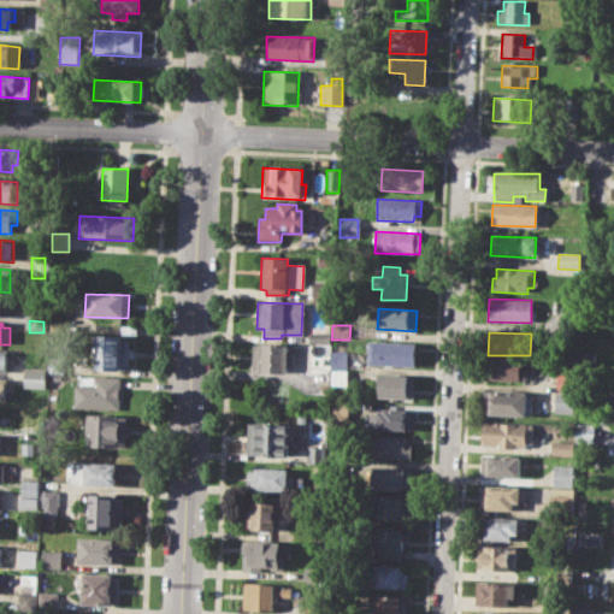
[(95,336),(120,337),(120,341),(128,341),(127,369),(119,369),(118,373),(93,372),(95,336)]
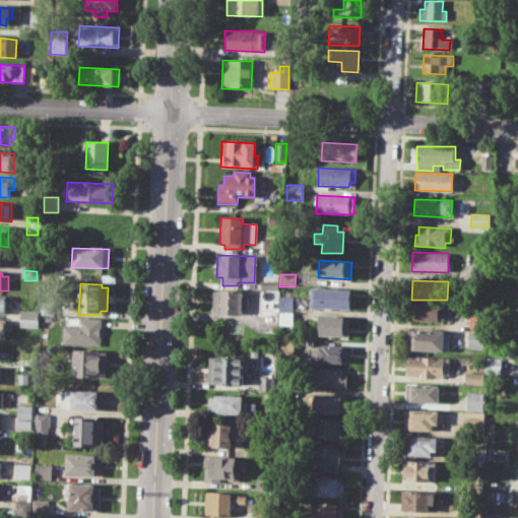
[(311,288),(348,289),(348,309),(310,308),(311,288)]
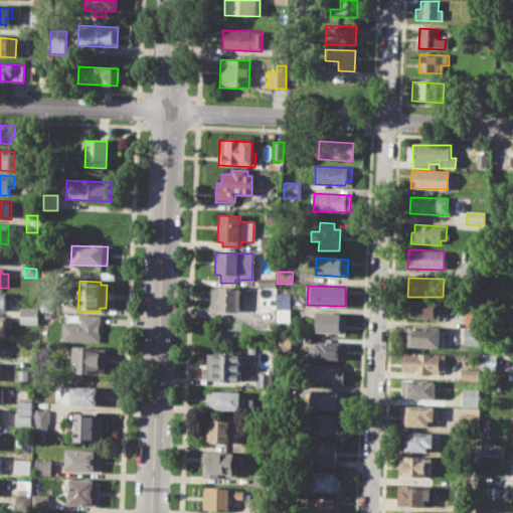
[(210,288),(239,289),(239,294),(244,295),(244,307),(238,307),(238,312),(209,311),(210,288)]
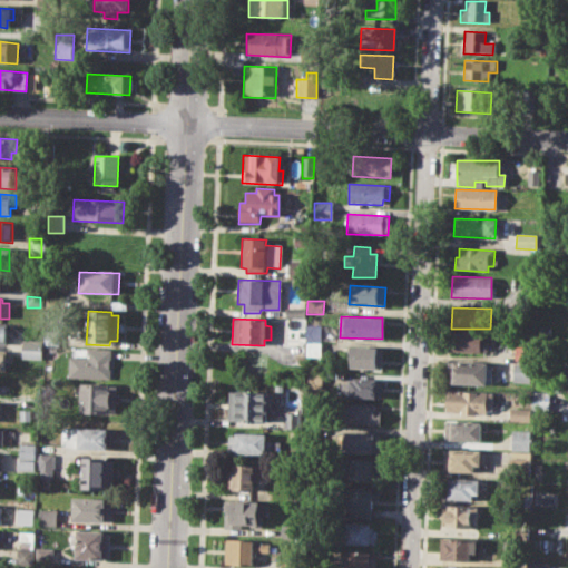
[(306,326),(320,326),(320,342),(306,342),(306,326)]
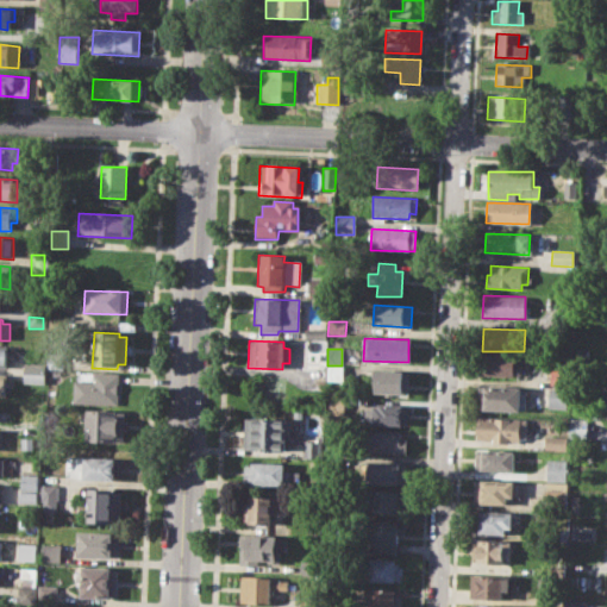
[(481,356),(517,357),(515,377),(481,376),(481,356)]
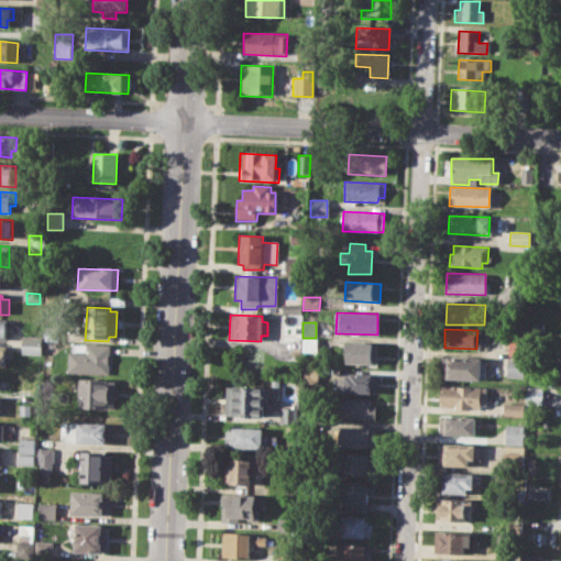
[(22,338),(40,338),(40,358),(22,356),(22,338)]
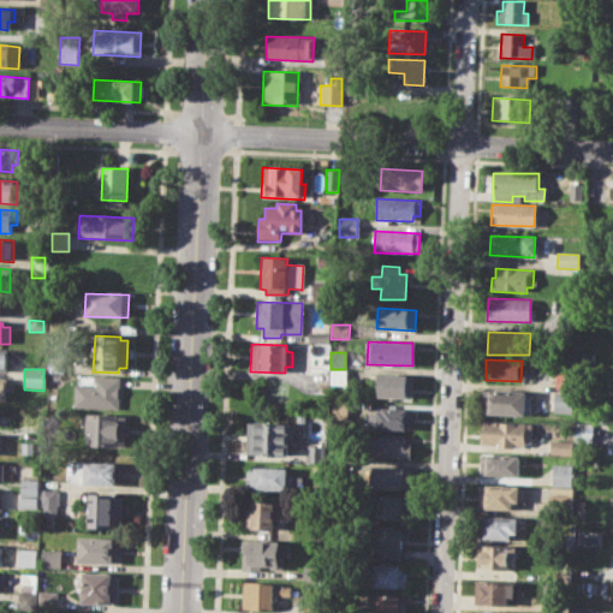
[(329,372),(346,373),(346,386),(329,385),(329,372)]
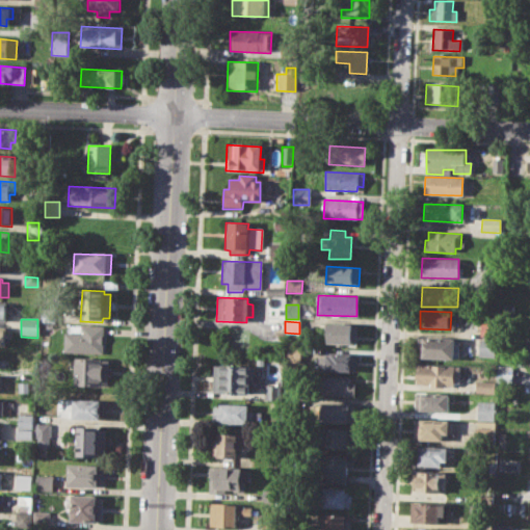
[(326,324),(356,325),(356,344),(325,343),(326,324)]
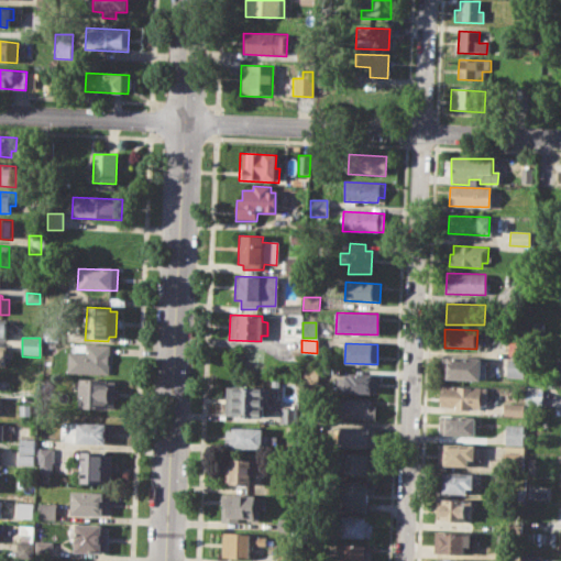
[(508,343),(524,343),(524,358),(508,358),(508,343)]
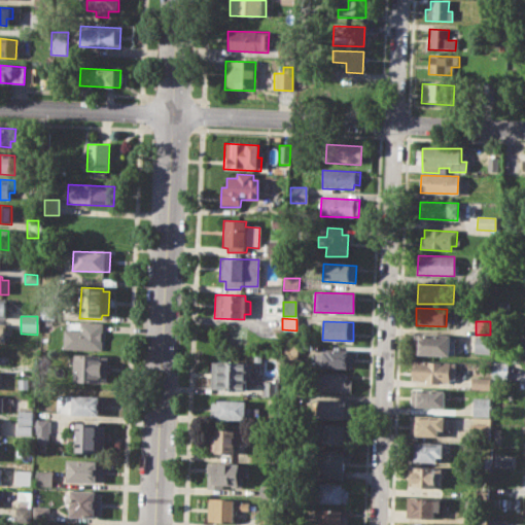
[(69,323),(101,323),(101,352),(63,352),(63,330),(69,330),(69,323)]
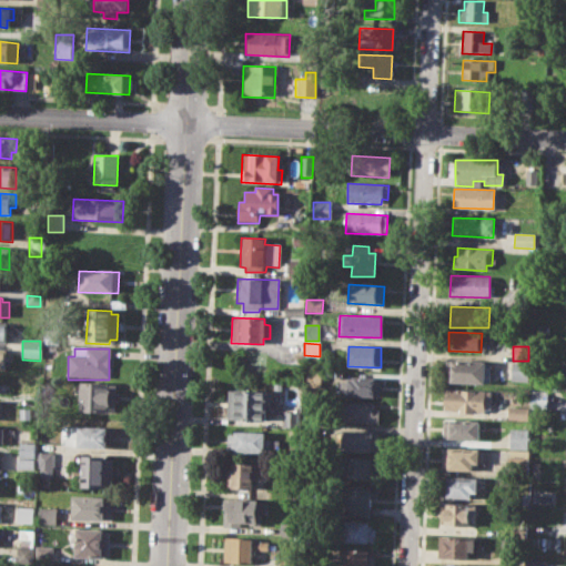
[(446,361),(489,363),(488,384),(445,382),(446,361)]
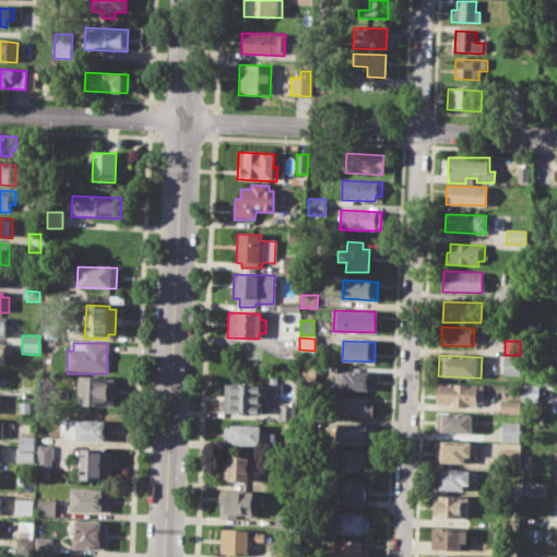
[(504,357),(521,358),(520,377),(504,376),(504,357)]
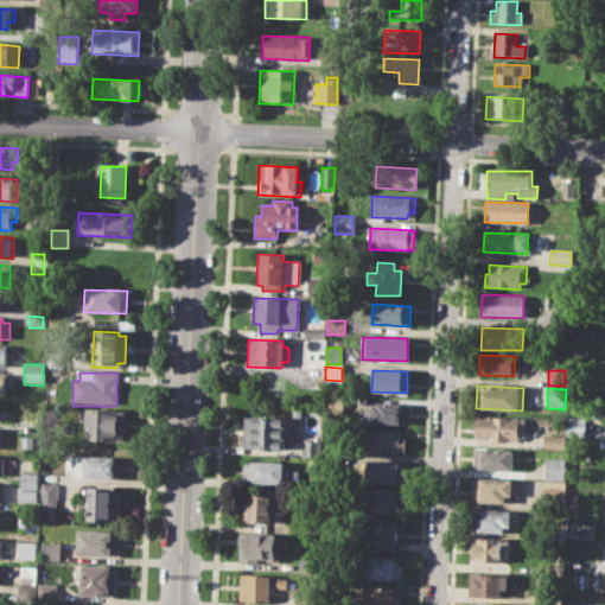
[(363,406),(376,406),(376,402),(406,403),(406,426),(370,425),(371,419),(363,419),(363,406)]
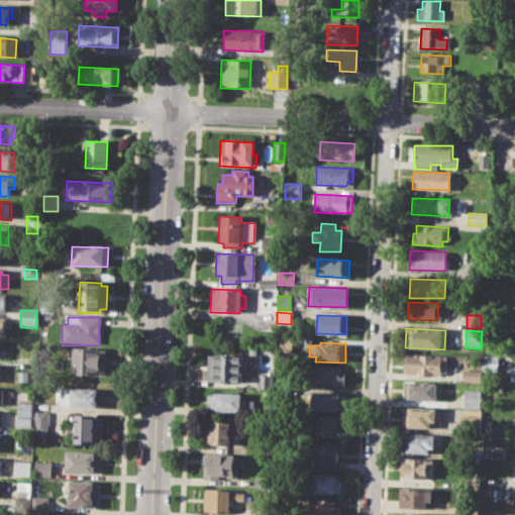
[(73,349),(105,349),(105,376),(73,376),(73,349)]
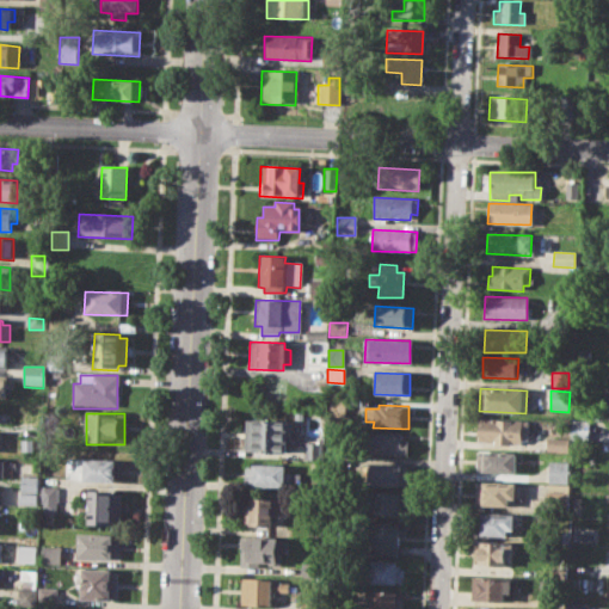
[(479,419),(528,423),(527,441),(520,440),(520,447),(478,444),(479,419)]
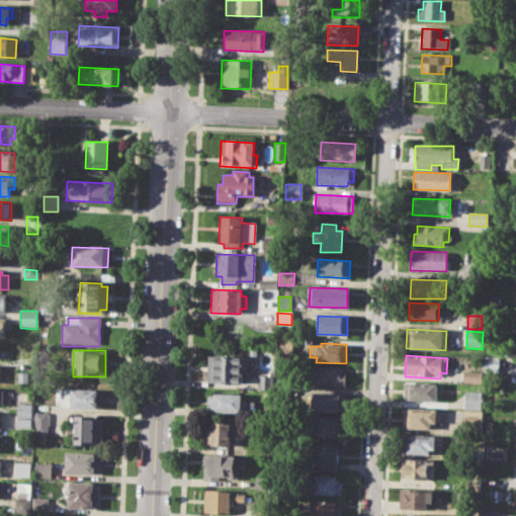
[(207,356),(248,357),(247,372),(241,372),(241,383),(206,382),(207,356)]
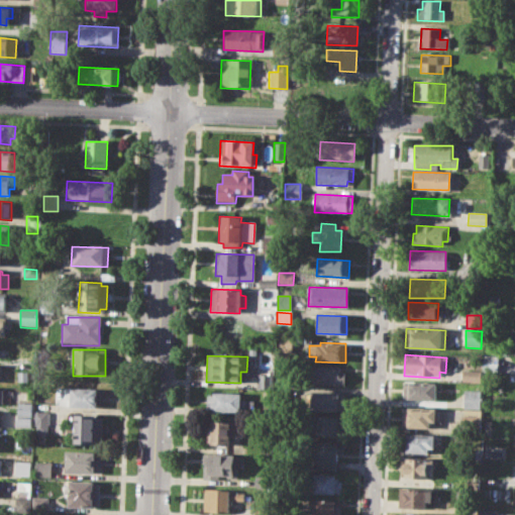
[(313,366),(339,368),(338,373),(345,373),(344,387),(312,385),(313,366)]
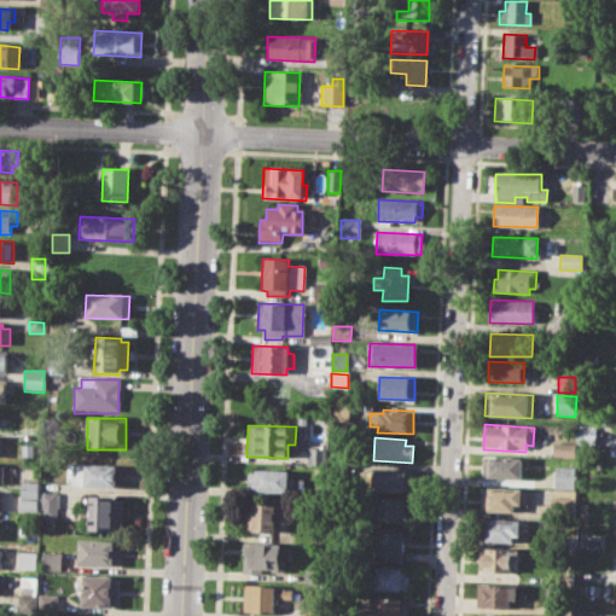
[(553,443),(574,445),(574,459),(552,458),(553,443)]
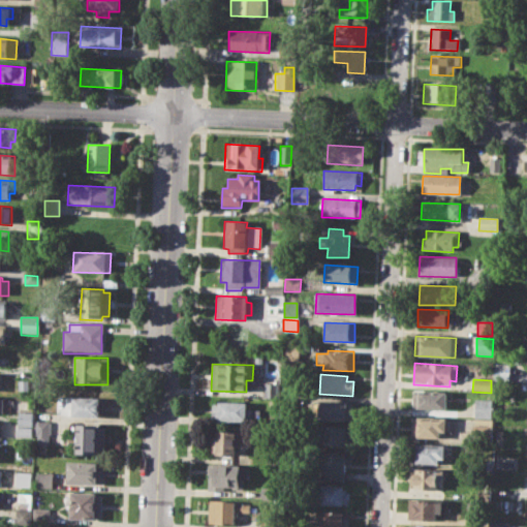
[(17,380),(28,380),(28,391),(17,391),(17,380)]
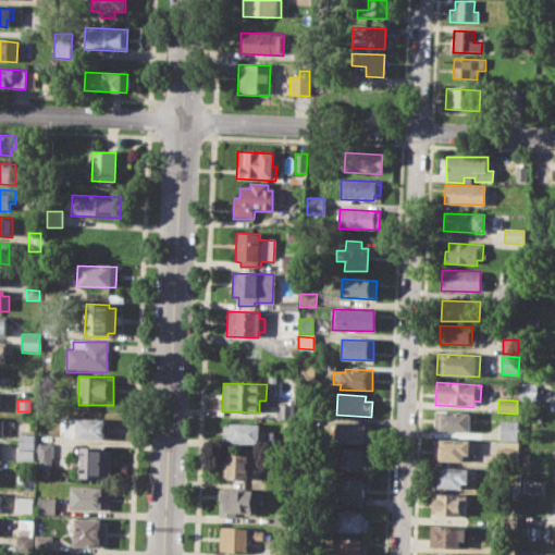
[(279,404),(293,405),(293,420),(278,419),(279,404)]
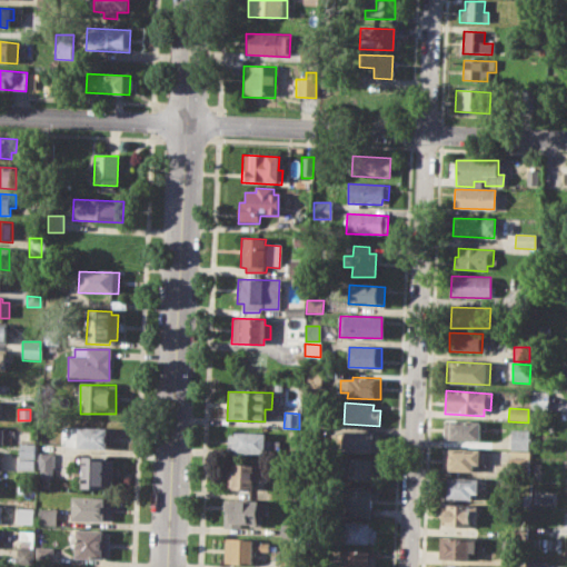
[(444,420),(478,421),(477,443),(443,440),(444,420)]
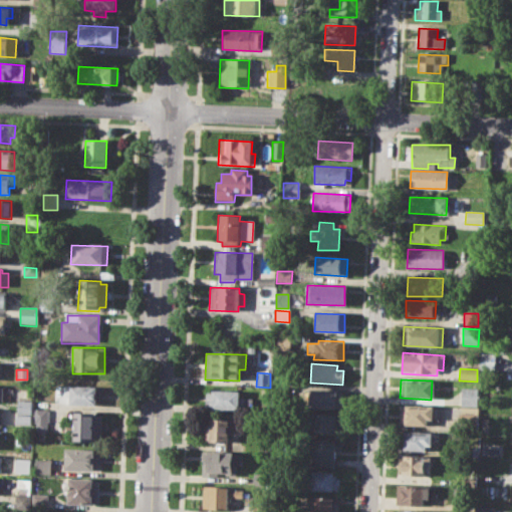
[(69,387),(96,388),(95,407),(68,406),(69,387)]
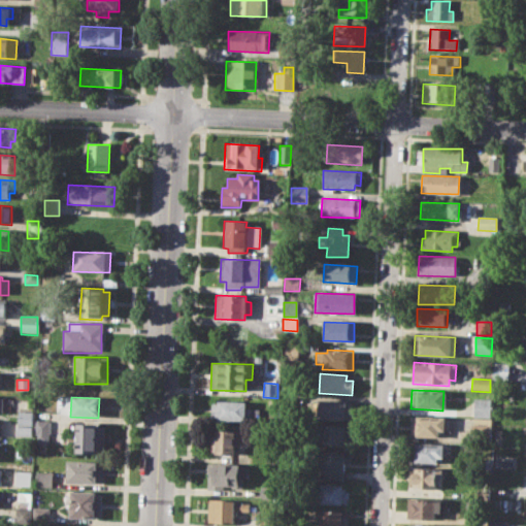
[(318,400),(351,402),(351,421),(317,420),(318,400)]
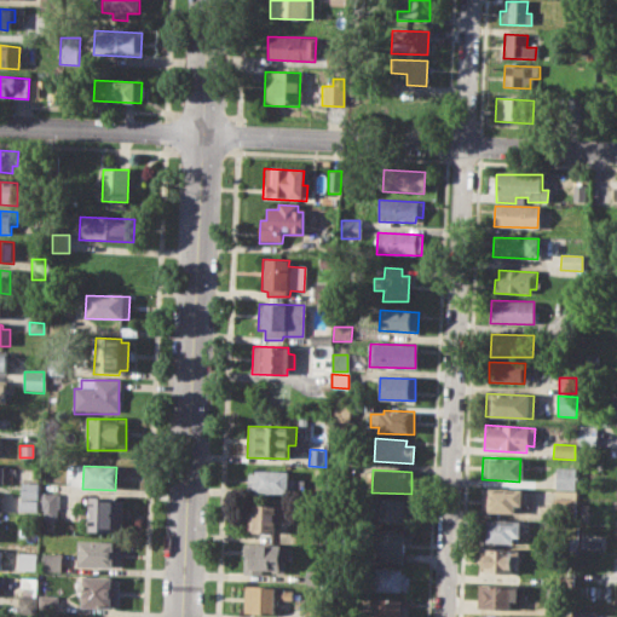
[(554,470),(574,470),(574,490),(554,490),(554,470)]
